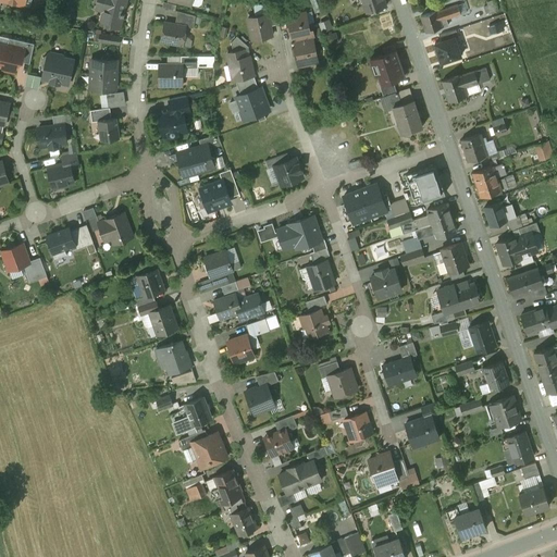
[(98,0),(97,9),(103,10),(100,23),(121,28),(124,15),(125,16),(126,13),(124,13),(126,5),(125,4),(126,0),(98,0)]
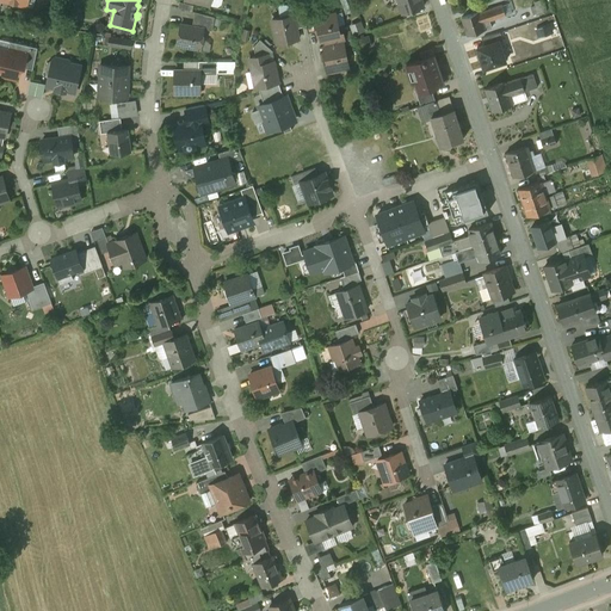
[(420,0),(397,0),(402,14),(424,7),(420,0)]
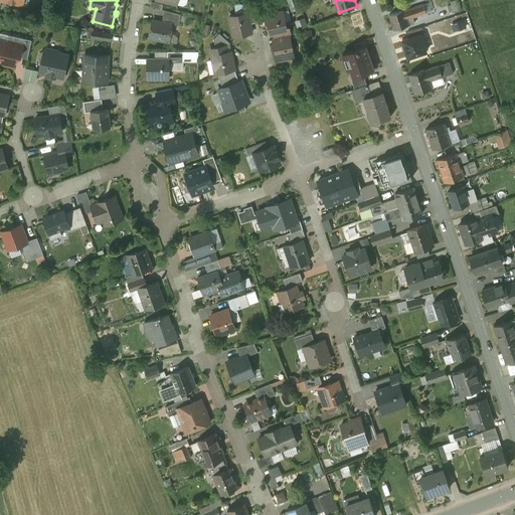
[(463,11),(459,1),(452,4),(453,7),(449,8),(452,14),(455,13),(456,14),(463,11)]
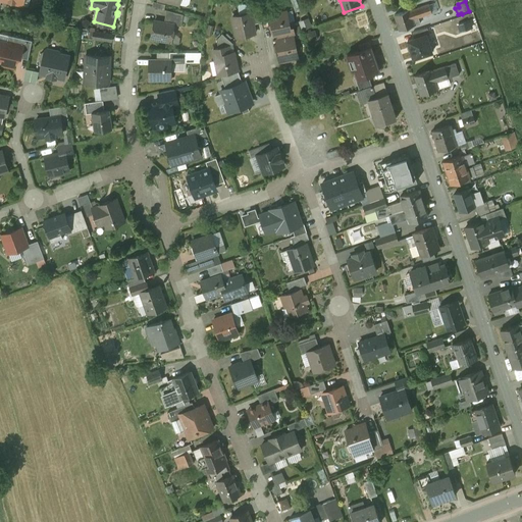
[(258,4),(249,3),(251,12),(254,23),(262,21),(258,4)]
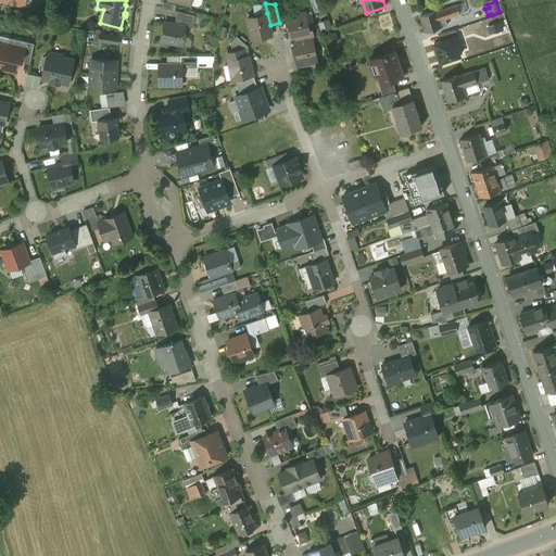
[(457,4),(438,11),(443,27),(449,25),(446,19),(460,13),(457,4)]
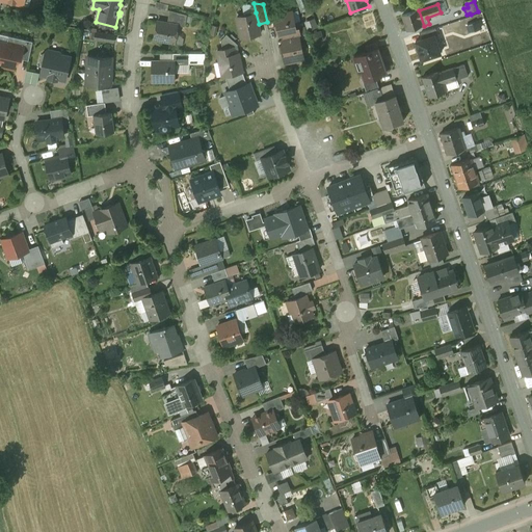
[(187,15),(170,9),(168,23),(179,24),(178,25),(186,26),(187,15)]
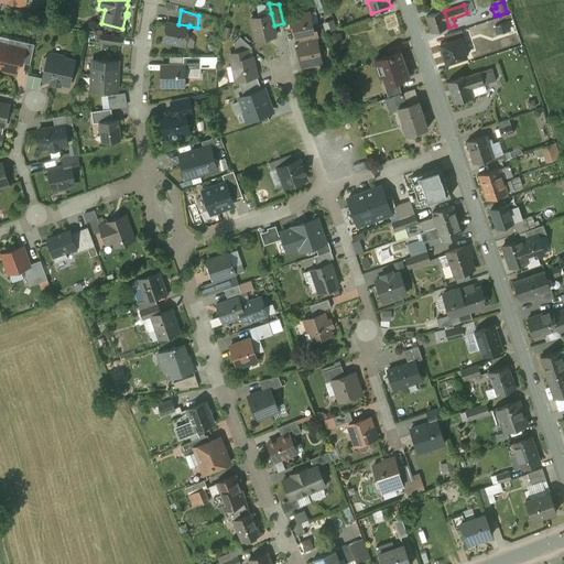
[(444,10),(426,15),(432,33),(449,28),(444,11),(444,10)]
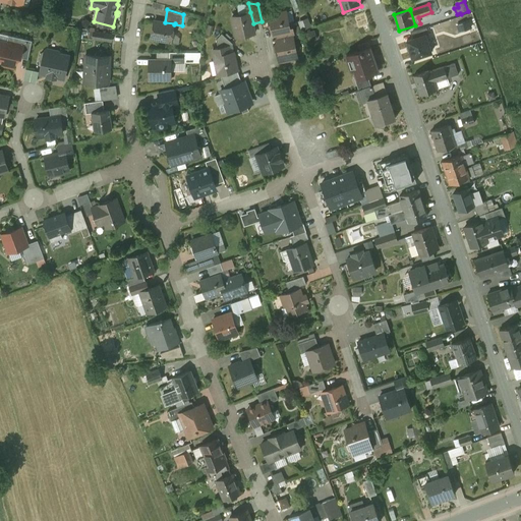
[(250,12),(233,16),(237,37),(255,33),(253,23),(250,12)]
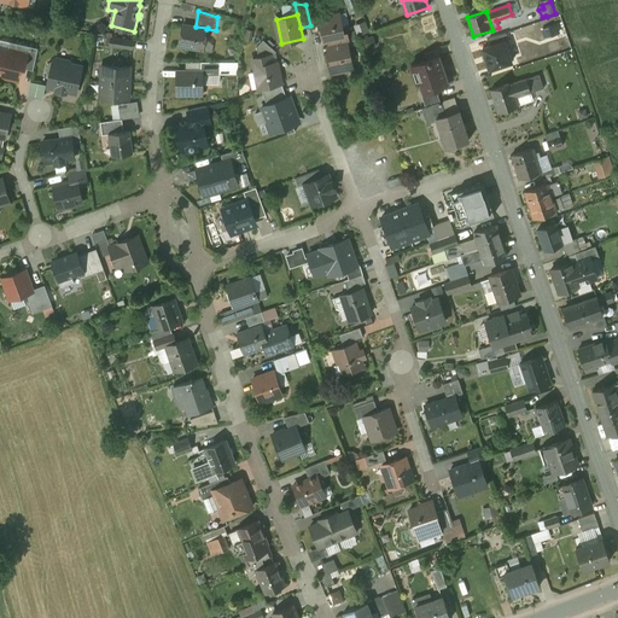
[(338,15),(319,18),(321,33),(324,31),(325,38),(330,36),(331,44),(348,40),(349,40),(347,33),(344,33),(343,24),(340,25),(338,15)]
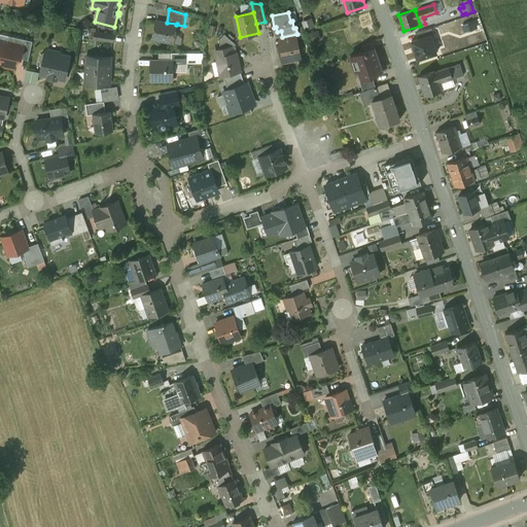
[(167,23),(156,21),(153,38),(174,42),(176,25),(177,24),(167,23)]
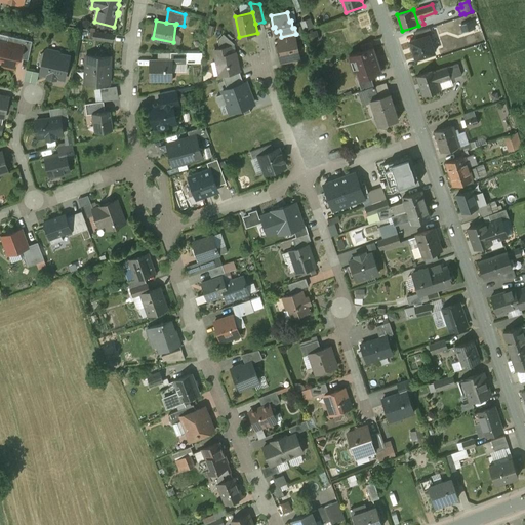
[(114,35),(95,32),(94,39),(112,42),(114,35)]
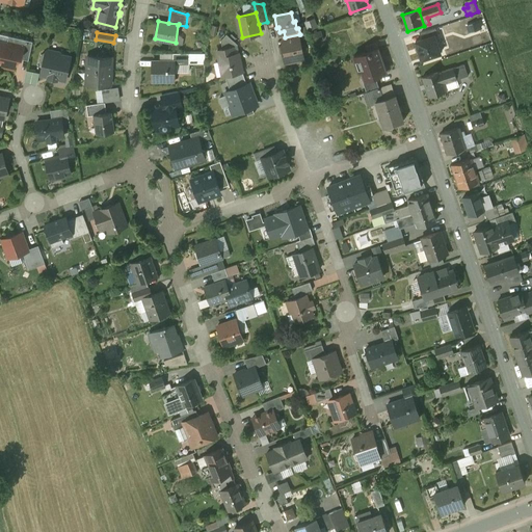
[(238,44),(227,33),(221,40),(223,49),(234,47),(234,49),(238,44)]
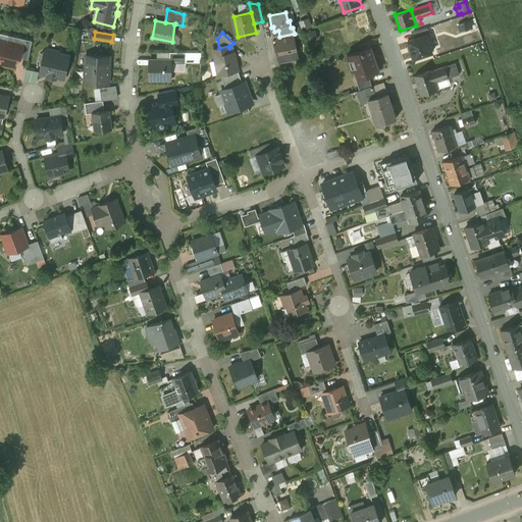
[(279,37),(277,38),(279,49),(277,49),(280,61),(297,58),(295,48),(297,48),(294,34),(279,37)]
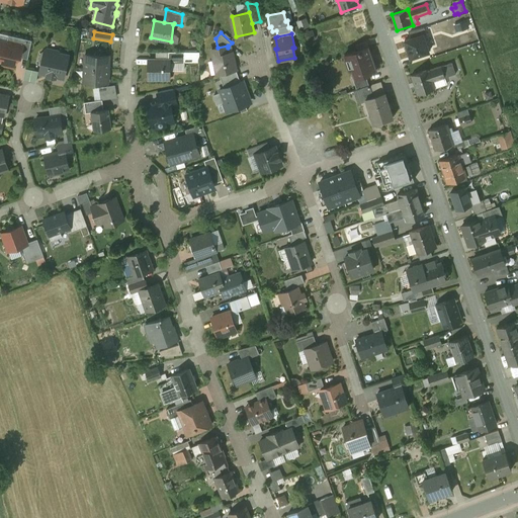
[(27,38),(9,34),(7,41),(19,45),(23,46),(25,46),(27,38)]
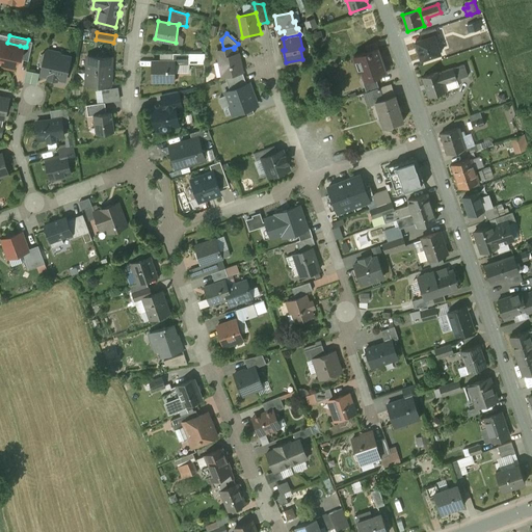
[(7,43),(0,40),(0,67),(1,67),(2,65),(15,68),(17,60),(21,58),(22,57),(24,47),(20,46),(7,43)]
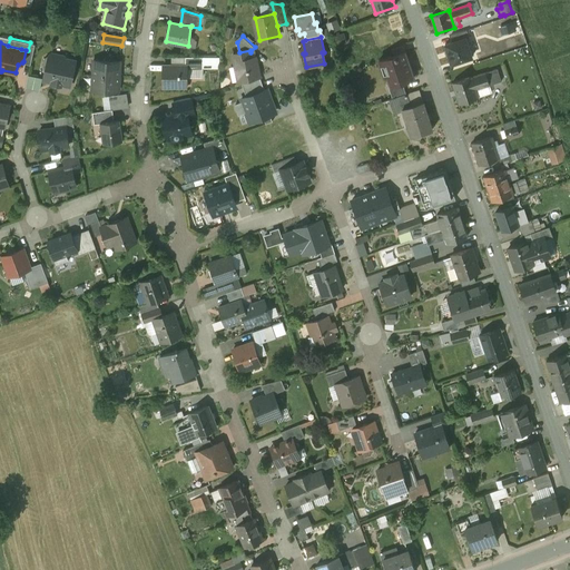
[(30,42),(28,50),(26,50),(23,61),(22,62),(31,65),(36,43),(30,42)]
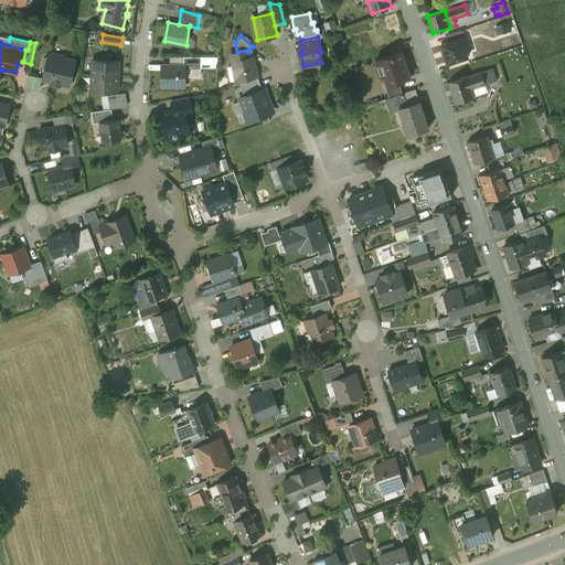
[(237,52),(232,53),(235,72),(237,72),(240,80),(256,76),(258,76),(254,56),(249,57),(248,52),(248,50),(237,52)]
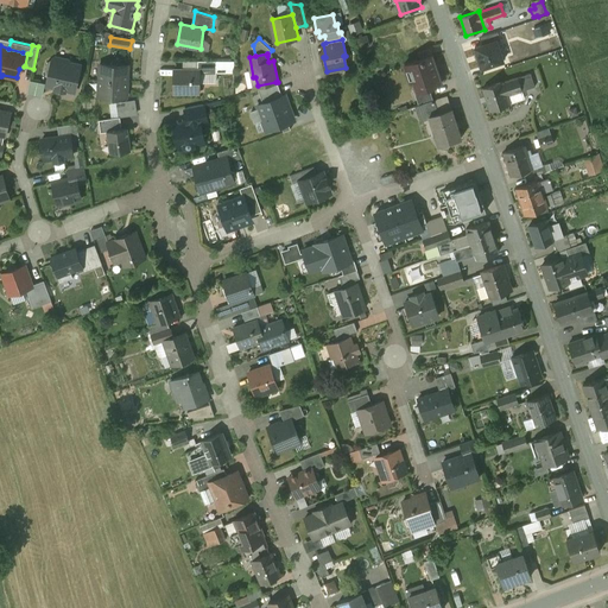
[(432,55),(411,62),(417,77),(413,78),(417,90),(418,92),(430,87),(442,83),(432,55)]
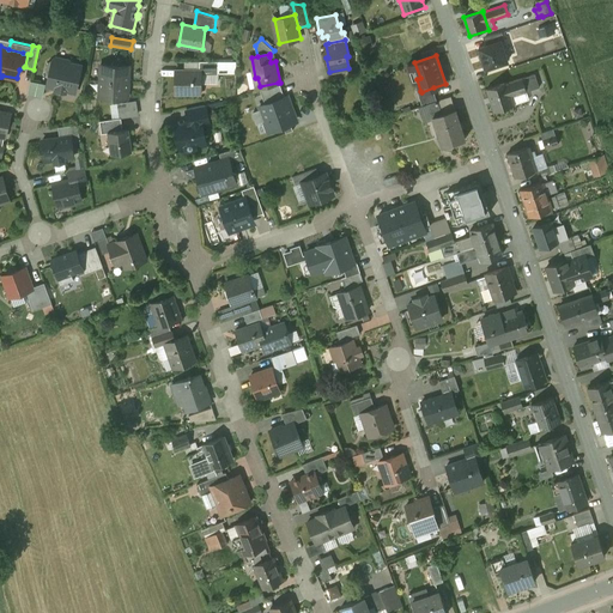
[(68,60),(56,58),(49,62),(47,72),(50,77),(48,85),(56,87),(56,89),(66,91),(66,90),(76,92),(82,65),(71,62),(68,60)]
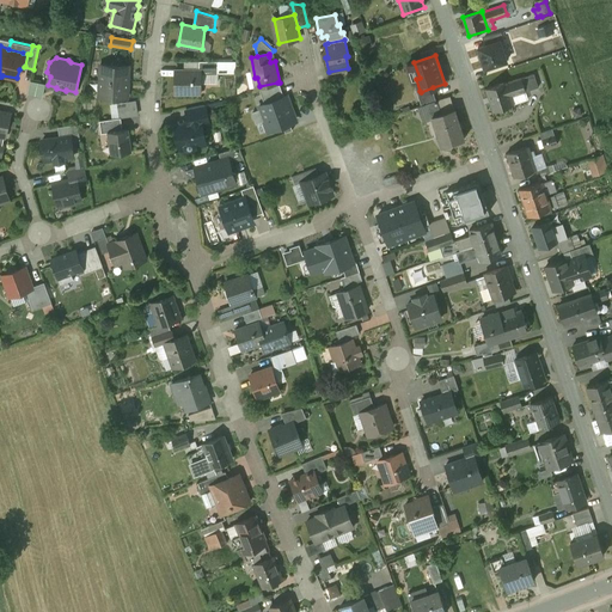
[(218,61),(200,61),(200,69),(202,69),(202,74),(218,74),(218,61)]
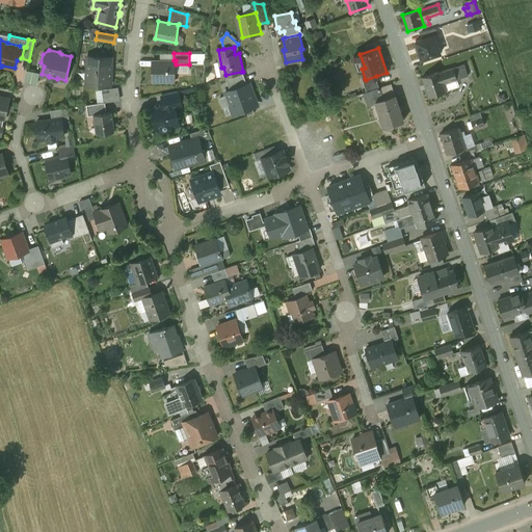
[(113,57),(88,56),(87,70),(112,71),(113,57)]
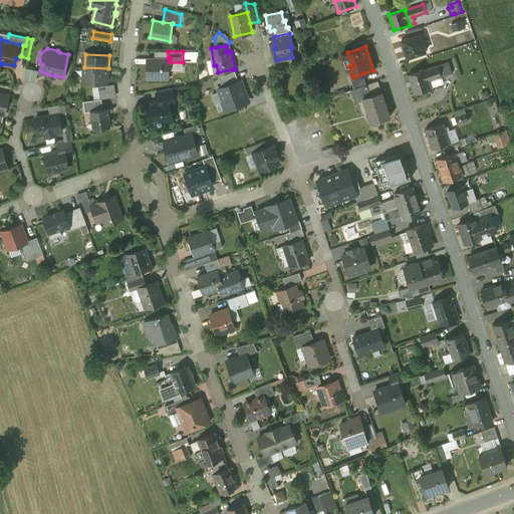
[(168,58),(147,58),(147,78),(170,78),(170,62),(170,58),(168,58)]
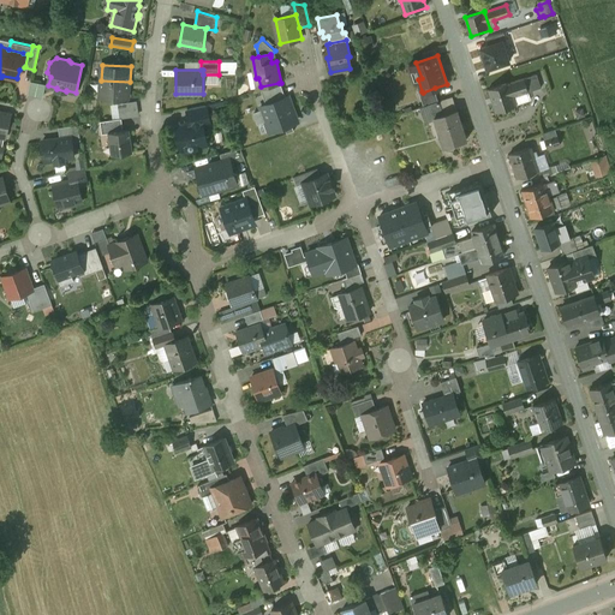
[(537,73),(509,82),(514,97),(542,88),(537,73)]
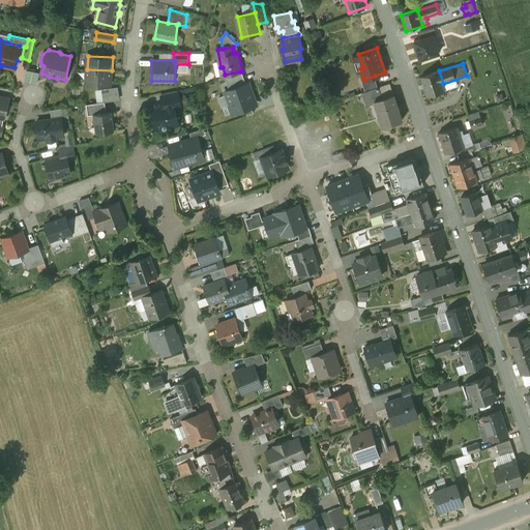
[(112,70),(87,69),(86,84),(111,85),(112,70)]
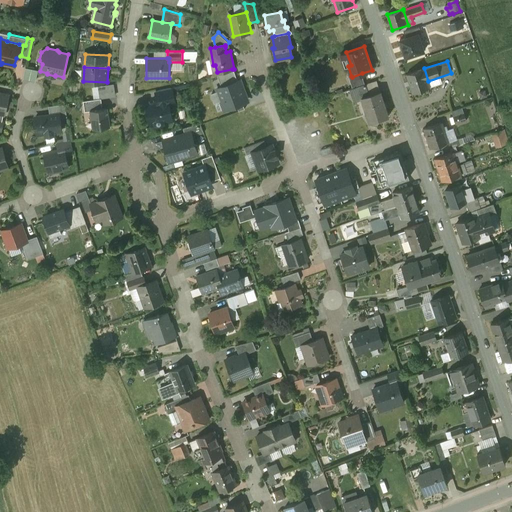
[(424,68),(407,74),(413,93),(430,87),(428,81),(424,68)]
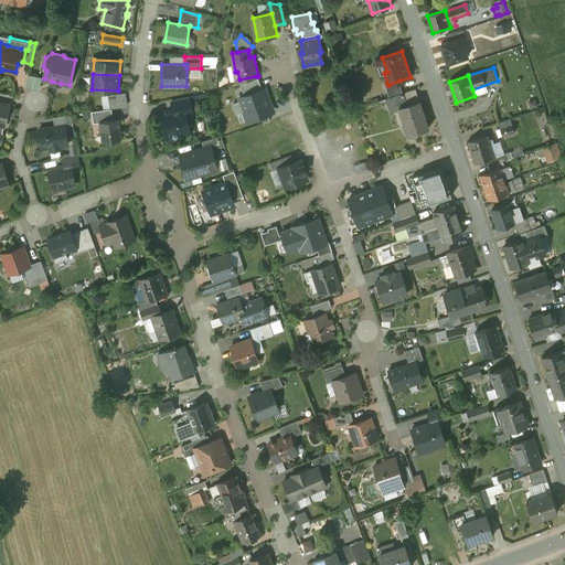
[(256,76),(240,80),(245,96),(263,91),(256,76)]
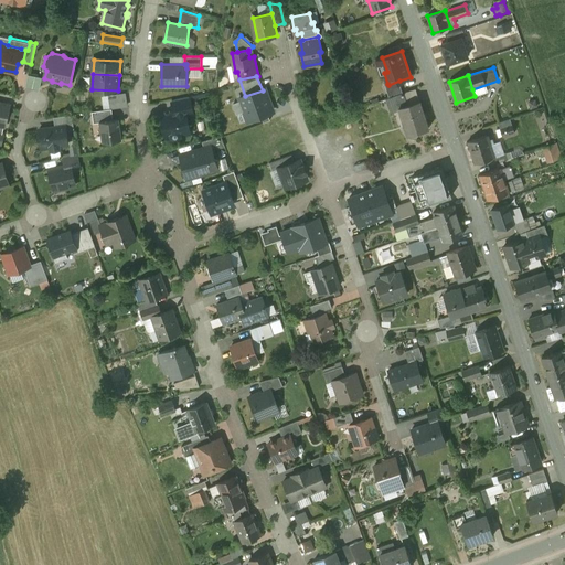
[(400,81),(388,85),(387,84),(385,85),(391,97),(403,93),(400,81)]
